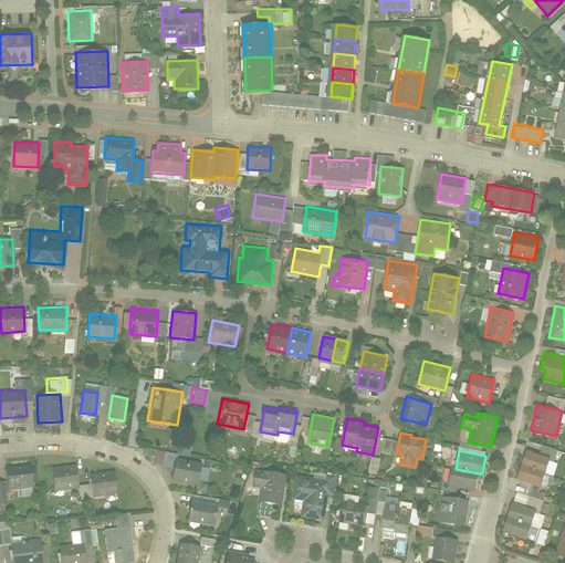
[(526,450),(522,465),(545,472),(551,457),(526,450)]
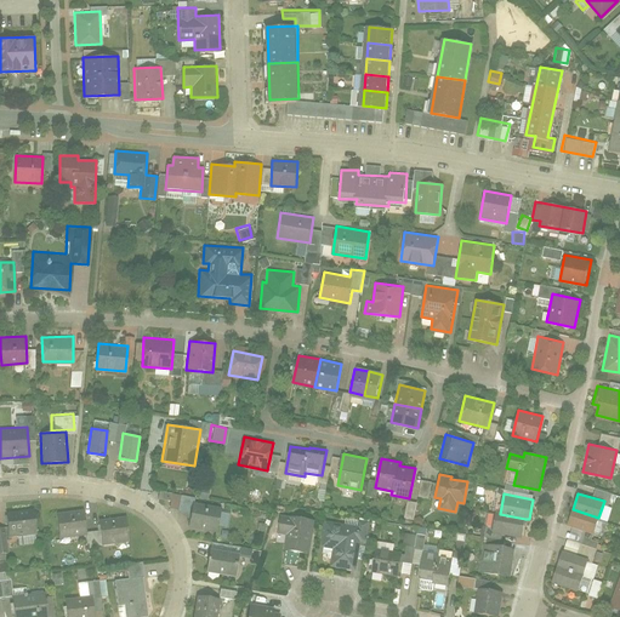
[(405,498),(402,515),(411,518),(416,501),(405,498)]
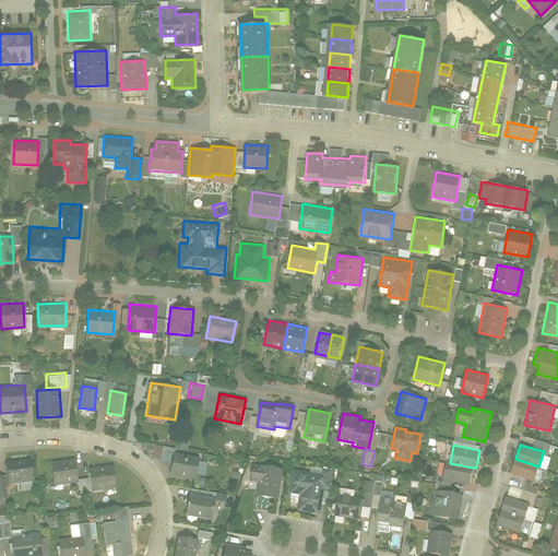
[(170,474),(194,477),(198,457),(174,452),(170,474)]
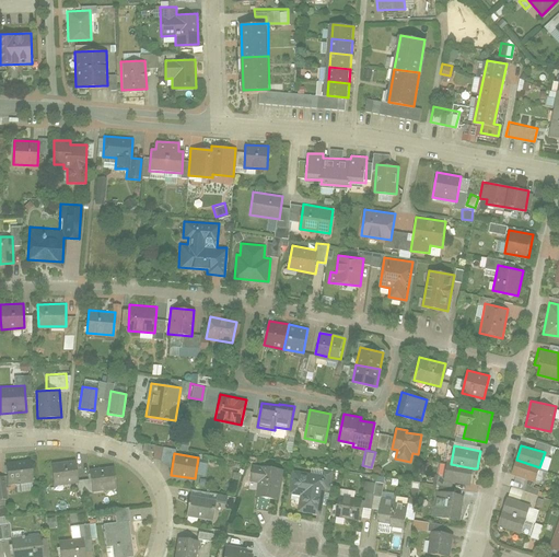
[(30,459),(4,461),(7,484),(32,480),(30,459)]
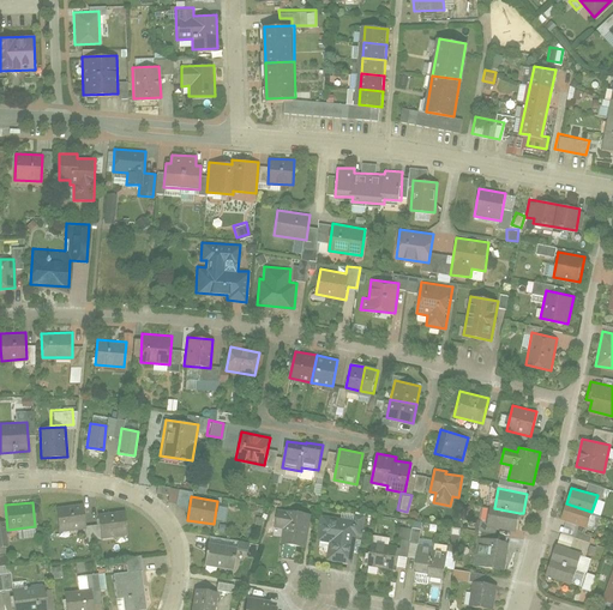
[(82,503),(54,507),(58,530),(85,526),(82,503)]
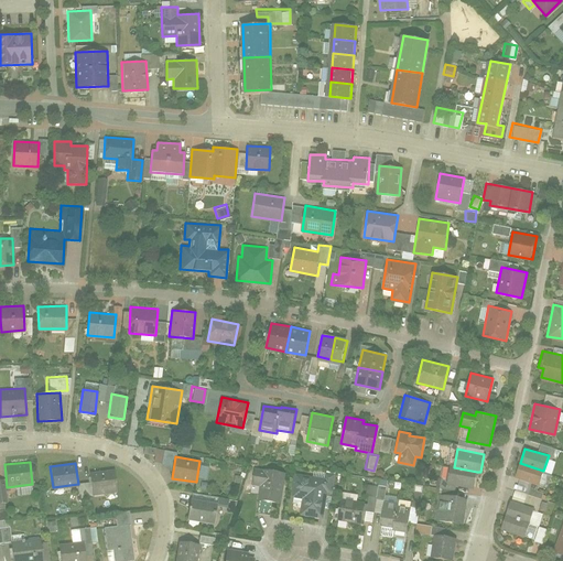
[(520,463),(516,477),(539,485),(543,471),(520,463)]
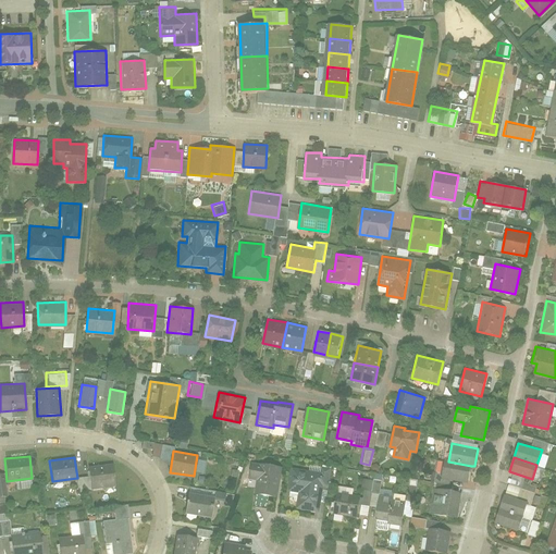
[(442,477),(468,482),(471,466),(448,462),(445,460),(442,477)]
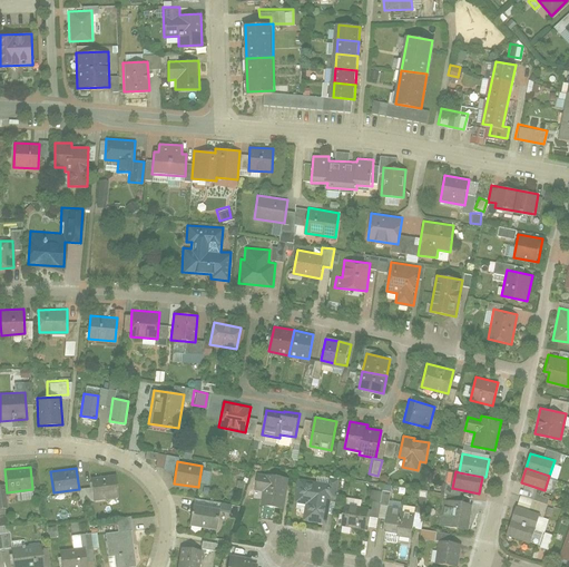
[(275,507),(284,507),(287,477),(257,473),(255,489),(263,490),(260,515),(274,517),(275,507)]
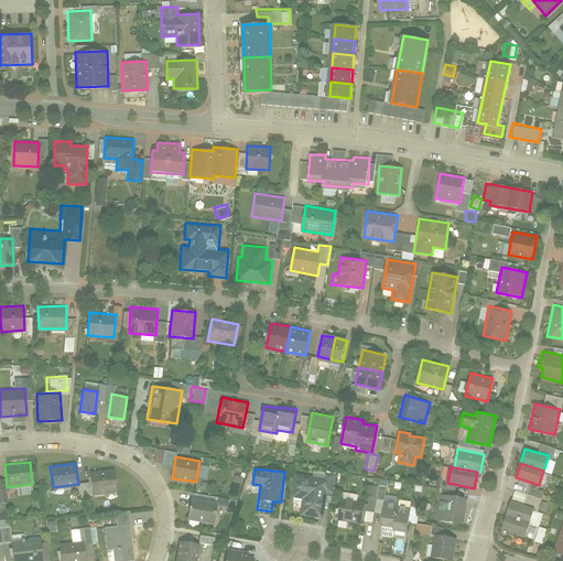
[(115,470),(88,473),(91,495),(117,492),(115,470)]
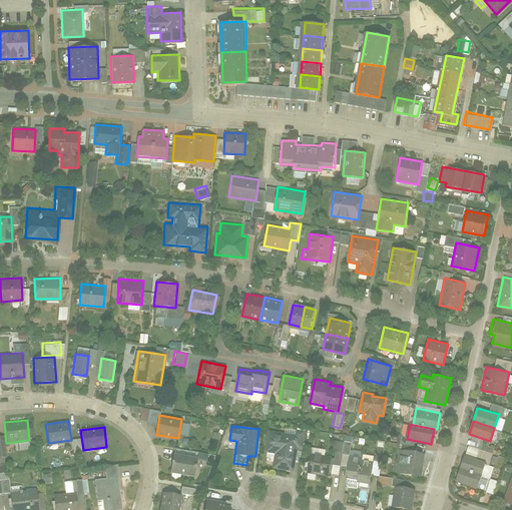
[(270,430),(266,450),(276,452),(274,467),(294,470),(298,449),(302,450),(305,431),(295,429),(295,434),(270,430)]
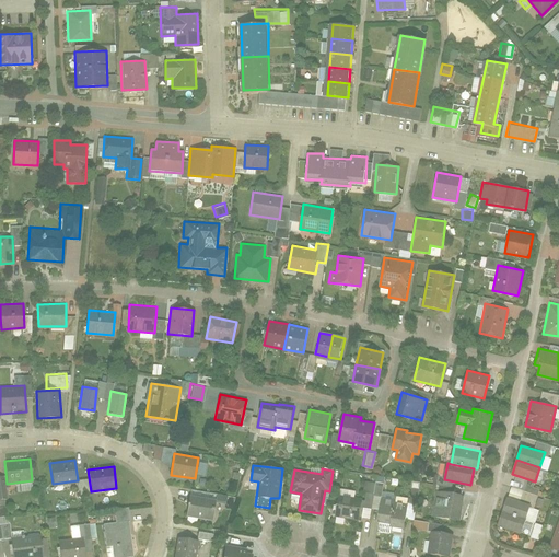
[(432,515),(459,520),(464,495),(435,490),(432,515)]
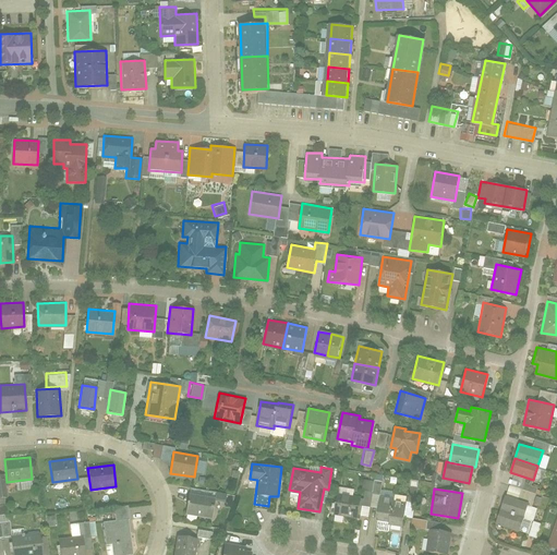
[(189,492),(185,514),(212,518),(216,496),(189,492)]
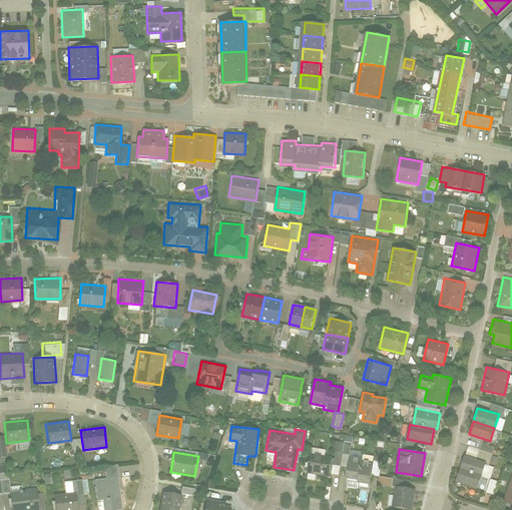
[(312,453),(309,471),(330,475),(334,457),(312,453)]
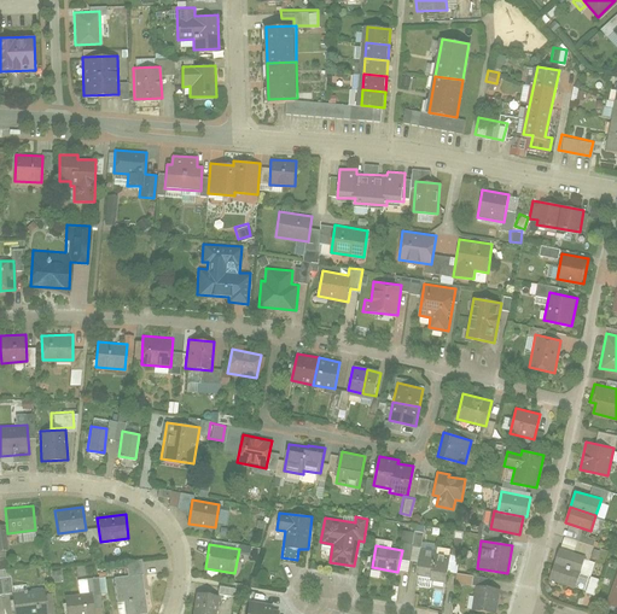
[(559,548),(554,563),(580,572),(585,556),(559,548)]
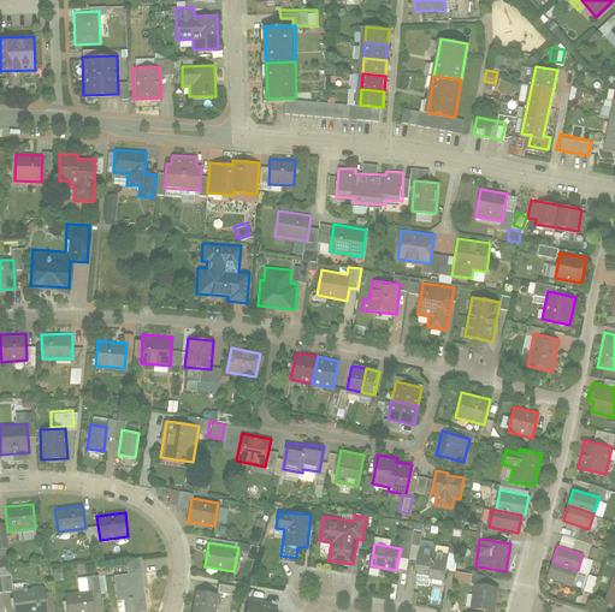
[(435,550),(420,547),(417,572),(418,572),(431,575),(435,551),(435,550)]
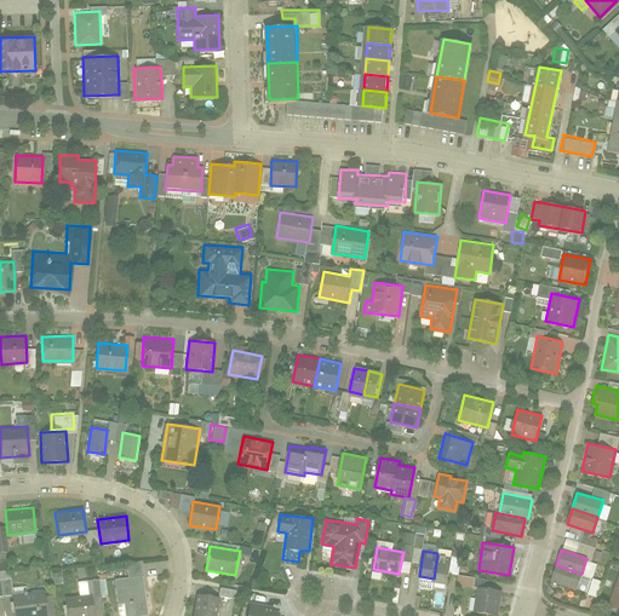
[(433,581),(447,583),(452,557),(437,554),(434,579),(433,581)]
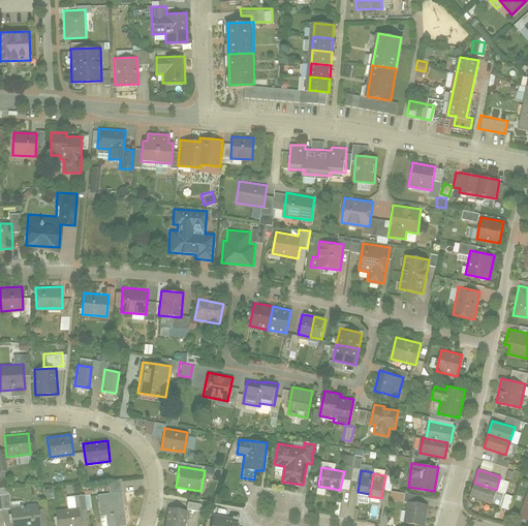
[(110,492),(97,493),(100,516),(106,516),(107,525),(113,525),(126,525),(120,478),(109,480),(110,492)]
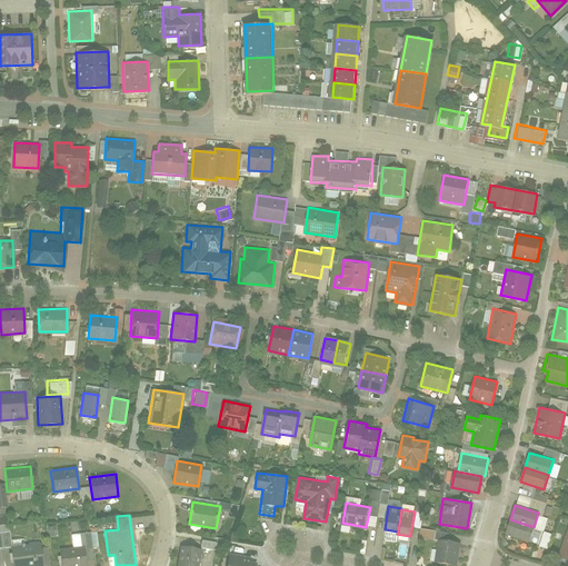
[(510,519),(506,535),(529,542),(534,527),(510,519)]
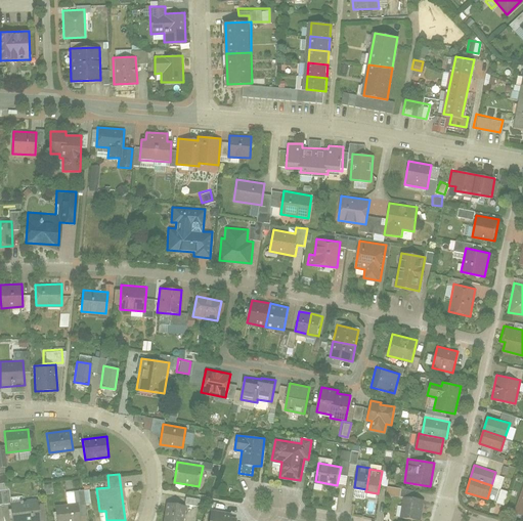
[(522,514),(522,483),(513,512),(522,514)]
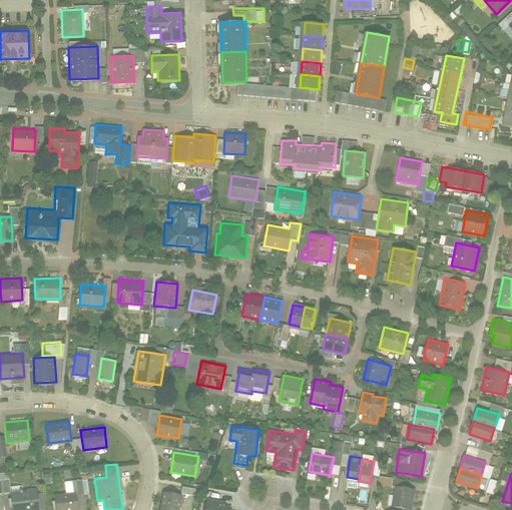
[(376,482),(390,485),(391,477),(378,474),(376,482)]
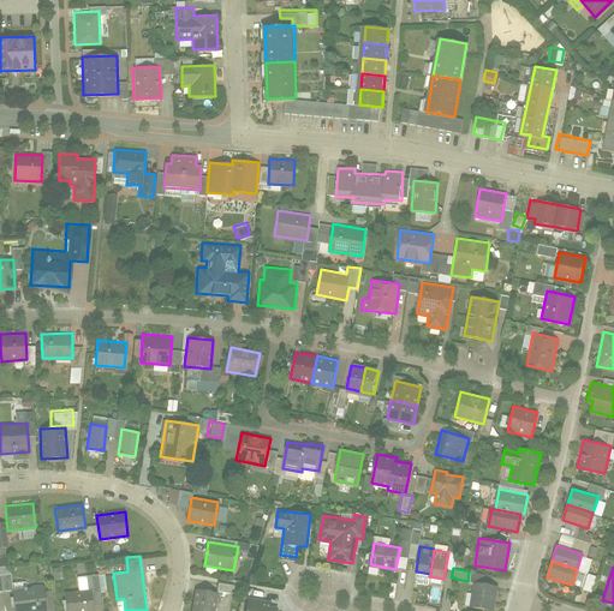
[(415,581),(428,583),(429,576),(430,574),(417,571),(415,581)]
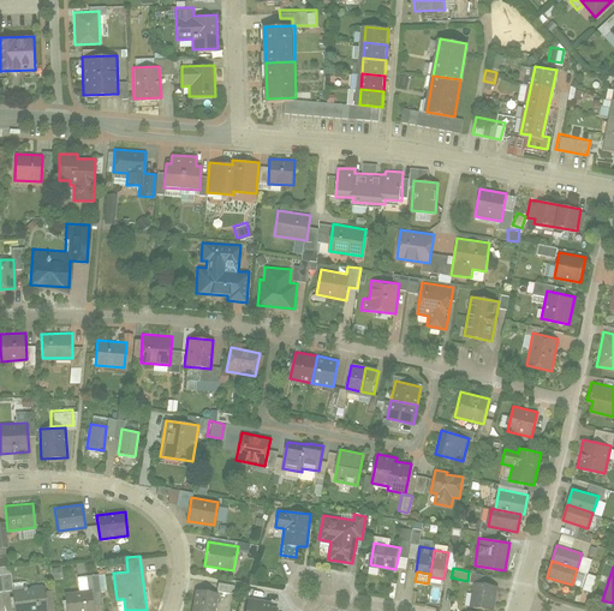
[(232,592),(233,583),(215,581),(214,588),(232,592)]
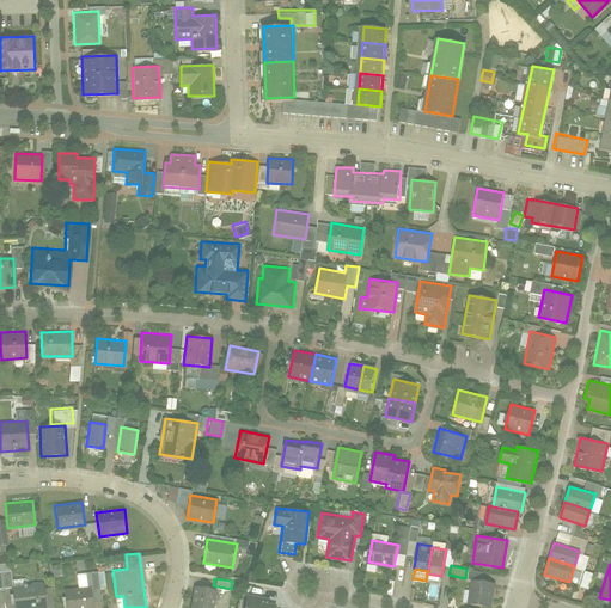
[(495,583),(471,579),(468,603),(492,607),(495,583)]
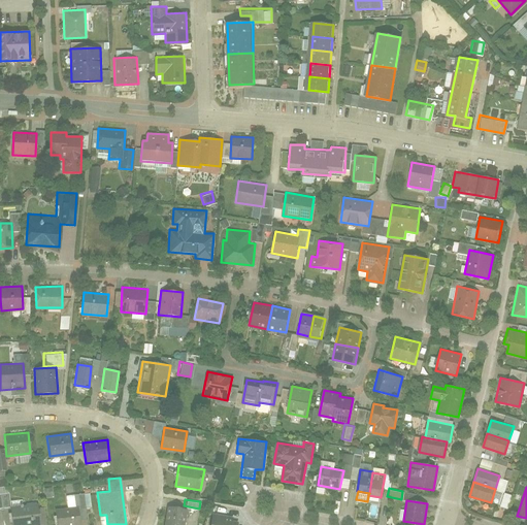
[(9,506),(11,524),(39,524),(37,502),(9,506)]
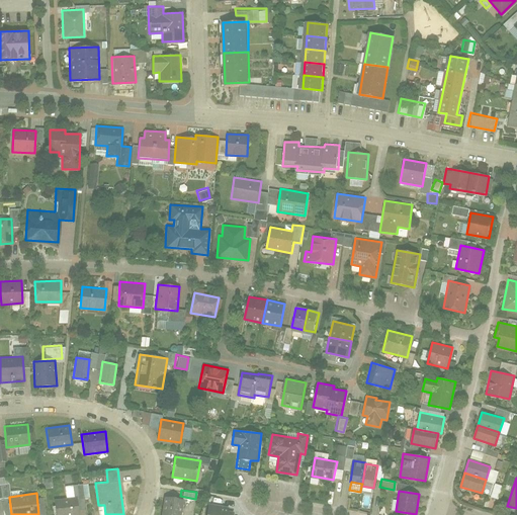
[(180,514),(183,499),(163,496),(160,514),(180,514)]
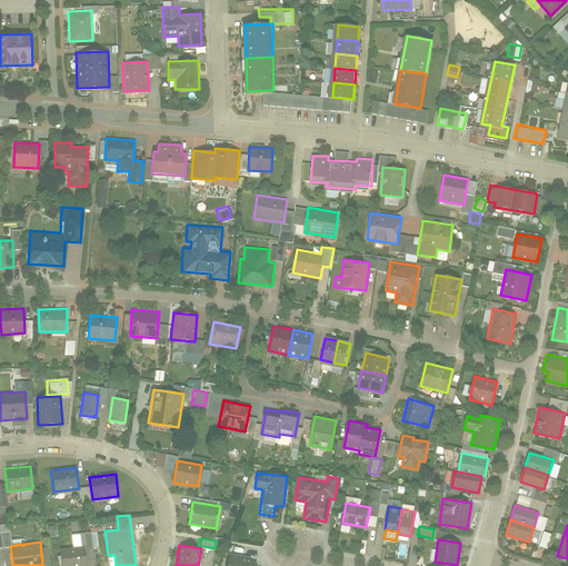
[(59,549),(60,565),(86,565),(83,546),(59,549)]
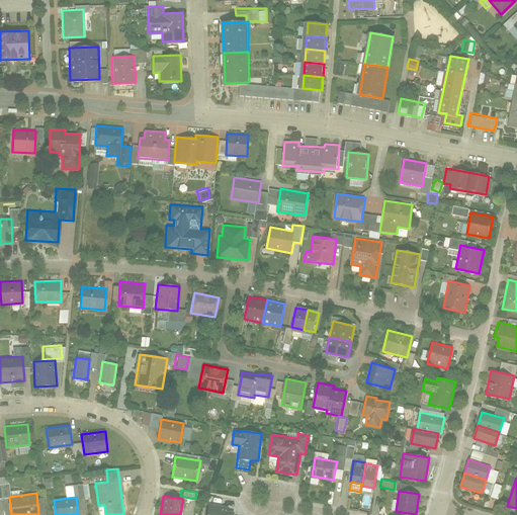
[(232,514),(233,512),(226,511),(227,506),(207,503),(205,514),(232,514)]
